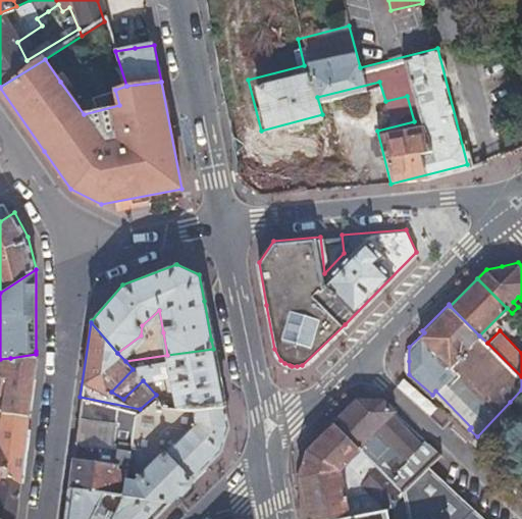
[(170,372),(176,401),(223,406),(215,363),(213,349),(167,355),(125,361),(133,369),(139,376),(155,374),(170,372)]
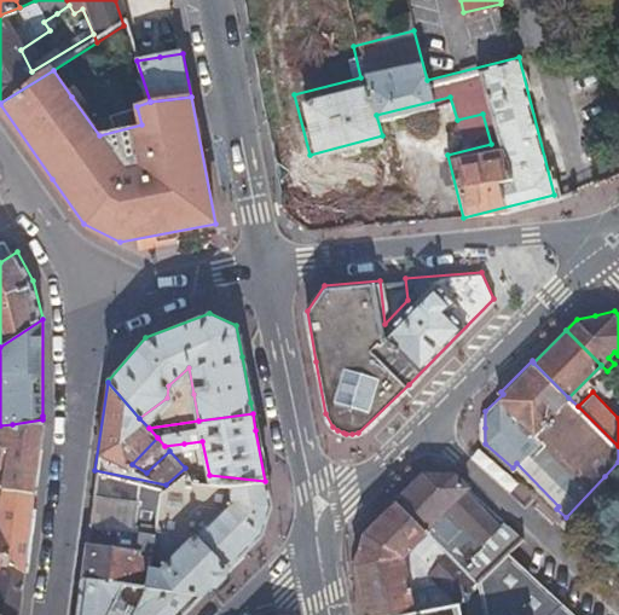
[(0,482),(5,487),(34,489),(35,476),(42,419),(12,424),(11,446),(0,446),(0,482)]
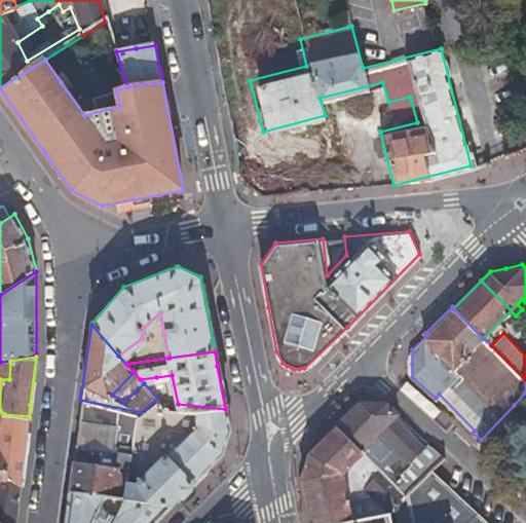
[(172,375),(156,377),(140,379),(134,372),(112,395),(124,402),(144,383),(157,398),(161,403),(178,404),(172,375)]
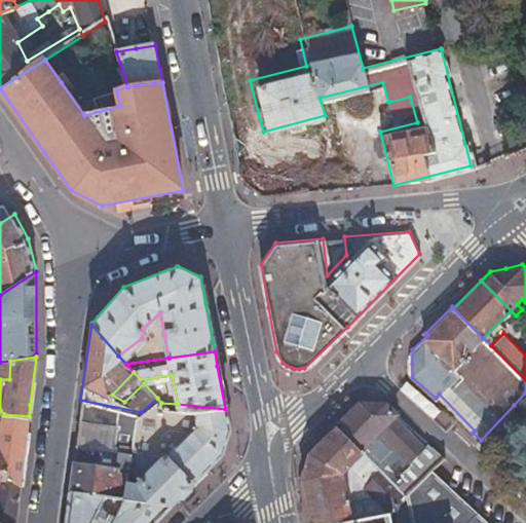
[(178,445),(168,457),(192,483),(220,454),(225,441),(229,430),(225,409),(178,404),(161,403),(157,398),(141,412),(134,453),(159,456),(167,435),(187,434),(178,445)]
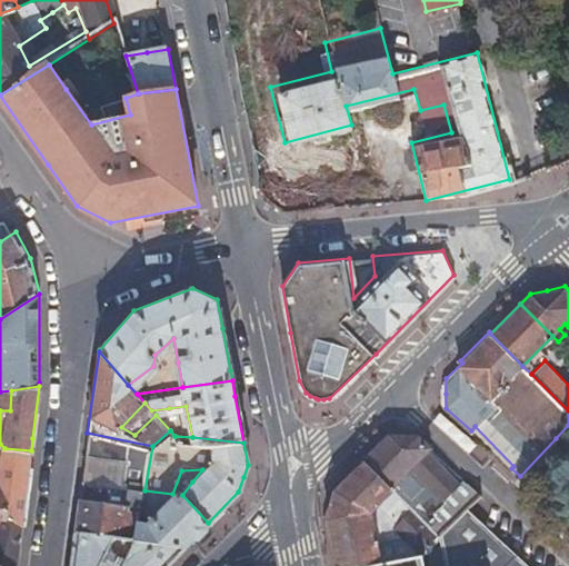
[(141,515),(142,508),(145,490),(152,446),(87,433),(82,469),(75,530),(137,539),(139,525),(141,515)]
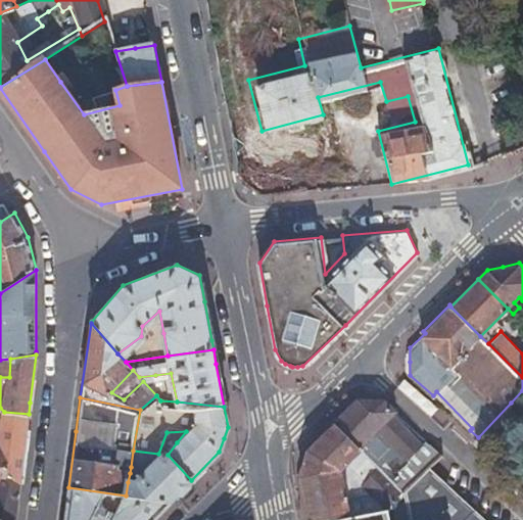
[(360,398),(336,422),(388,473),(399,456),(389,445),(392,441),(407,456),(421,440),(392,413),(396,409),(385,397),(360,398)]
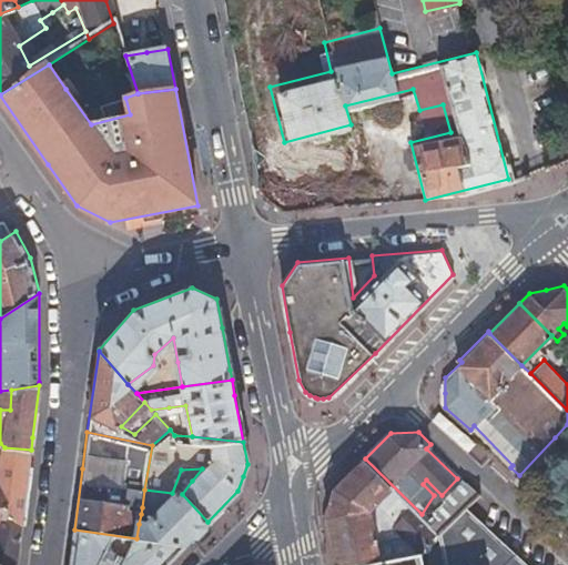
[(567,451),(555,437),(519,475),(535,488),(567,453),(567,451)]
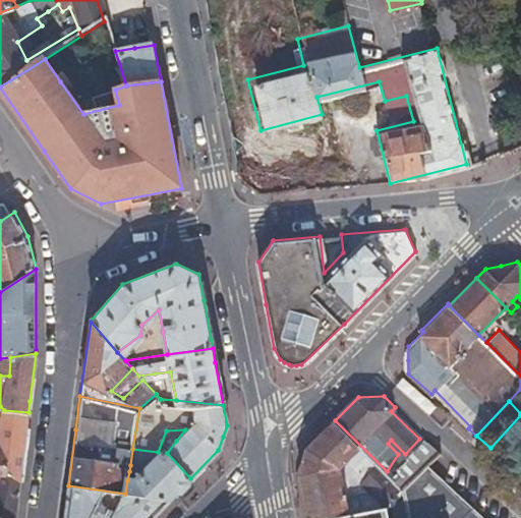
[(0,462),(20,477),(29,412),(4,410),(0,406),(0,462)]
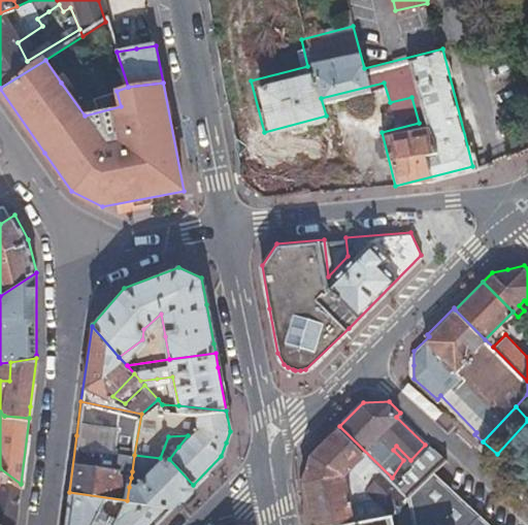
[(396,511),(410,497),(397,484),(392,478),(339,426),(312,454),(303,480),(306,494),(310,519),(311,524),(338,524),(354,523),(349,499),(362,496),(360,487),(363,480),(353,468),(360,460),(372,471),(365,479),(396,511)]
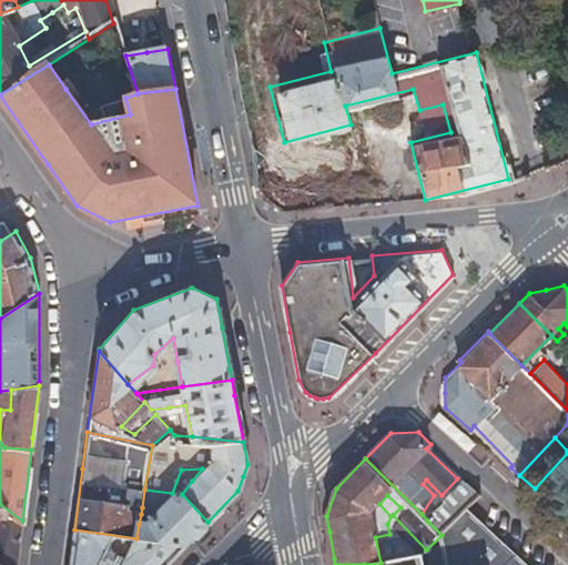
[(182,494),(192,481),(202,468),(181,470),(172,493),(182,494)]
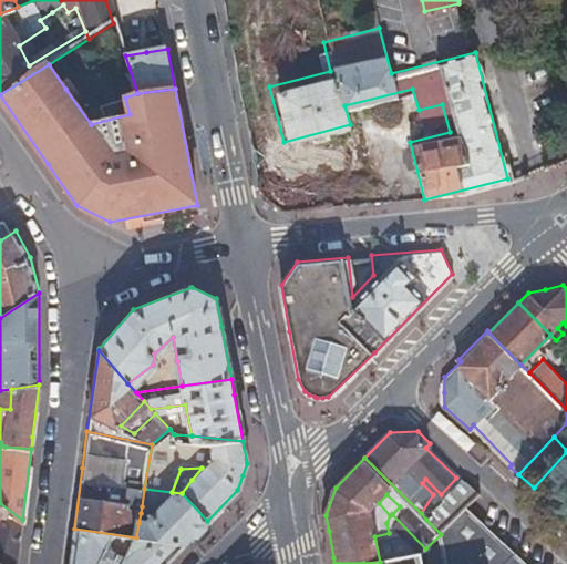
[(426,520),(441,534),(483,492),(467,478),(426,520)]
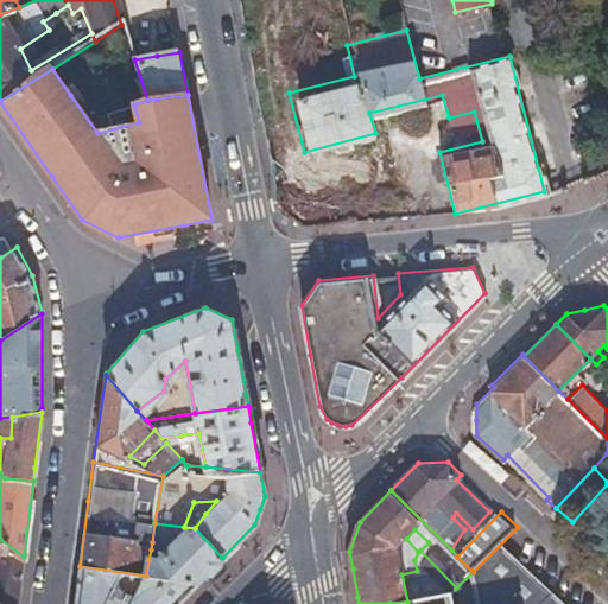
[(149,560),(146,576),(197,583),(213,567),(222,558),(195,528),(184,527),(154,523),(152,542),(151,550),(166,553),(160,563),(154,561),(149,560)]
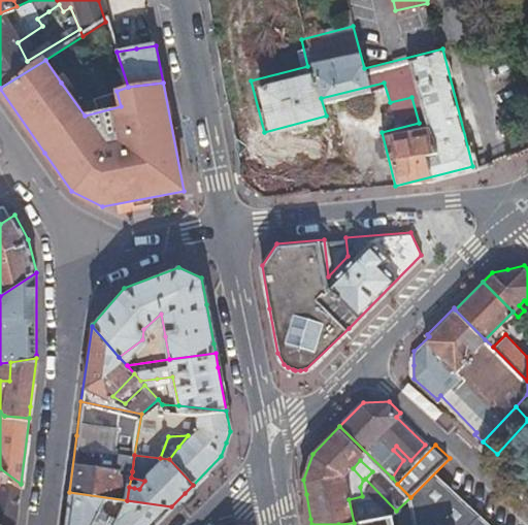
[(522,524),(450,458),(410,497),(396,511),(391,516),(392,524),(522,524)]
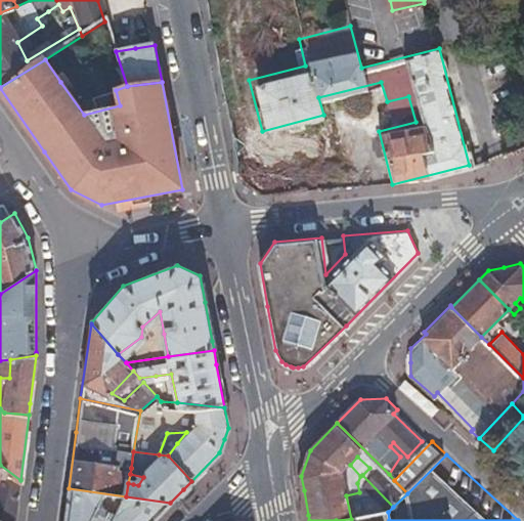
[(0,482),(3,486),(0,495),(0,519),(4,520),(14,520),(20,480),(0,465),(0,482)]
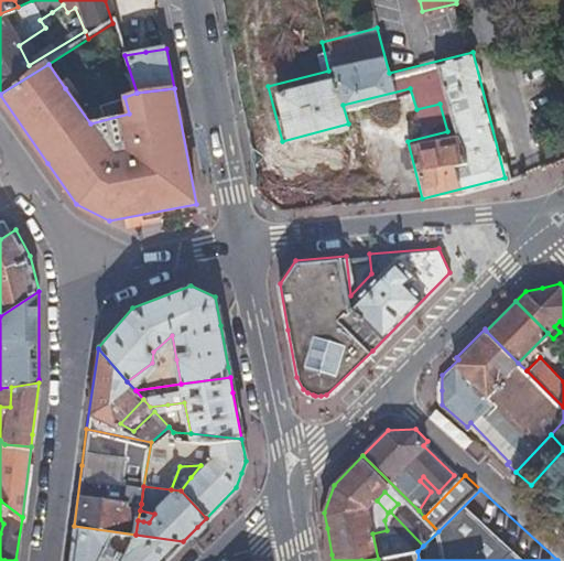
[(138,520),(143,521),(149,522),(154,514),(140,510),(138,520)]
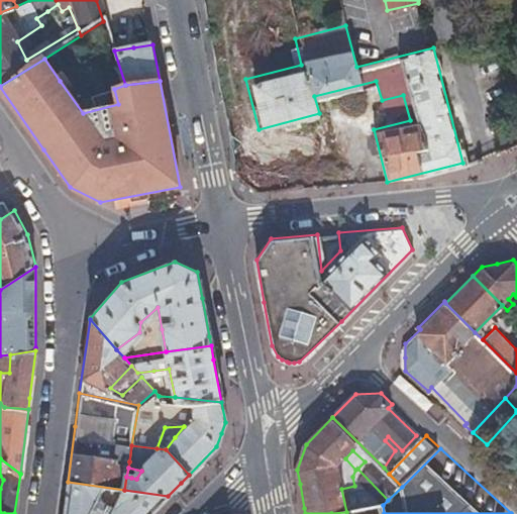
[(149,513),(168,496),(124,490),(68,482),(63,513),(149,513)]
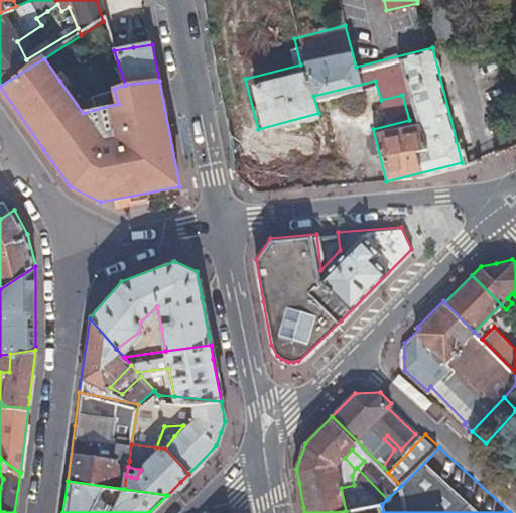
[(374,506),(373,500),(371,494),(349,498),(351,510),(374,506)]
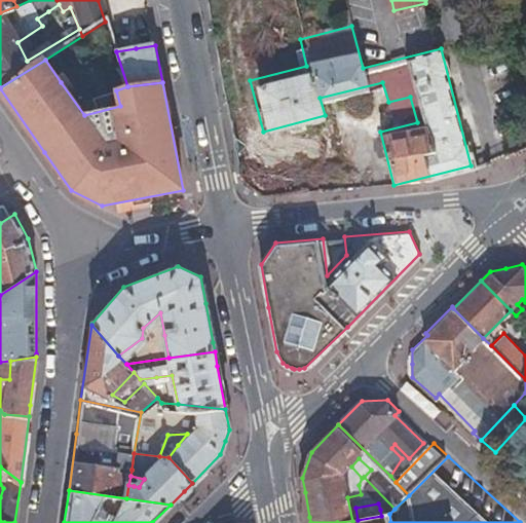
[(352,521),(337,522),(390,522),(389,514),(381,516),(358,520),(352,521)]
